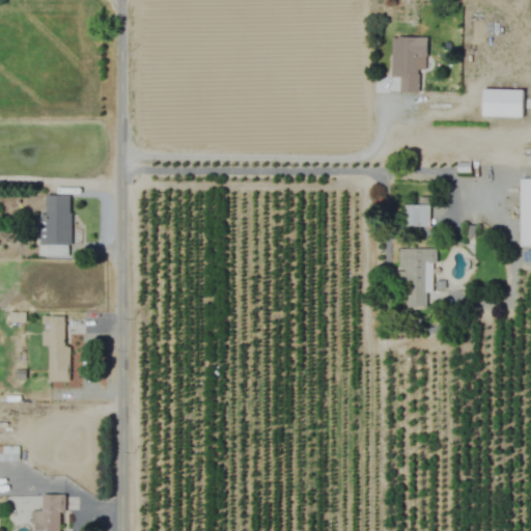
[(399,92),(418,92),(419,70),(425,70),(426,37),(392,37),(391,76),(399,77),(399,92)]
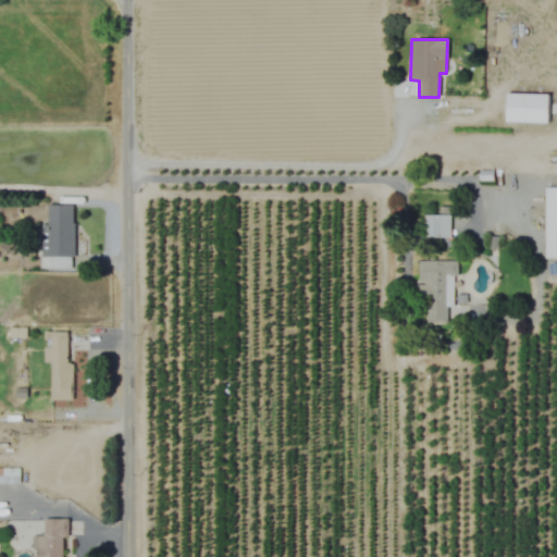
[(548,122),(548,94),(506,94),(506,122),(548,122)]
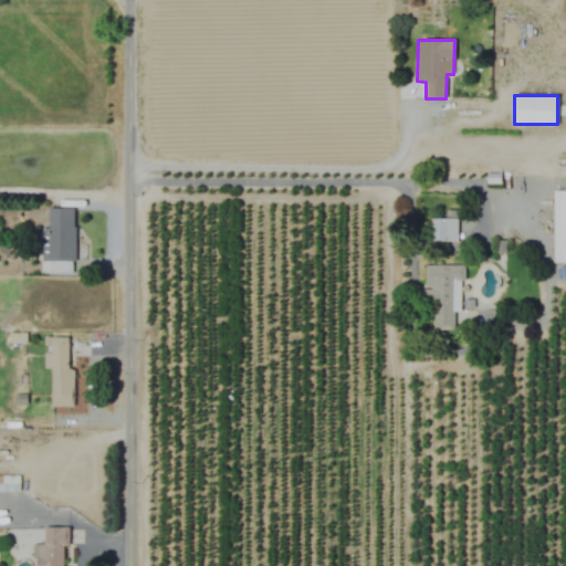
[(555,263),(565,262),(565,189),(555,190),(555,263)]
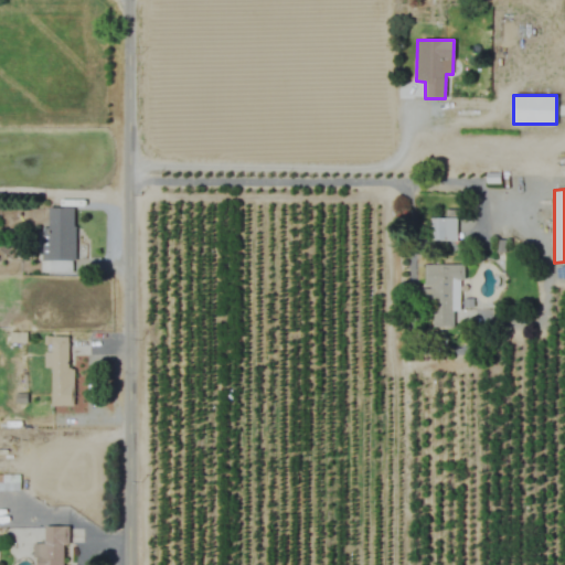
[(73,208),(48,208),(48,227),(42,227),(42,262),(49,262),(49,273),(74,273),(73,208)]
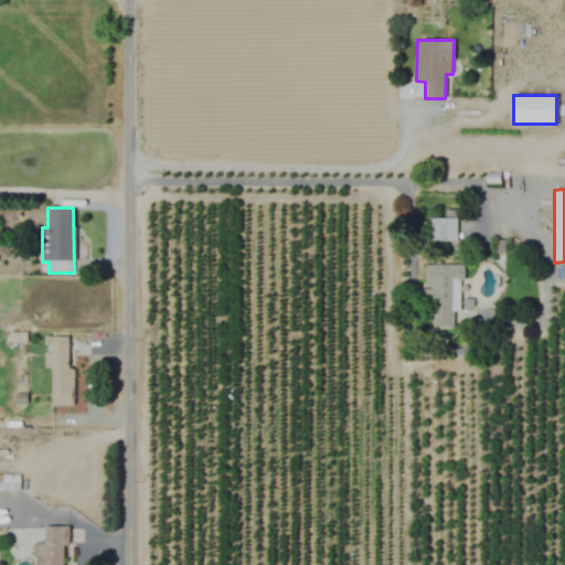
[(429,219),(429,241),(457,241),(457,219),(429,219)]
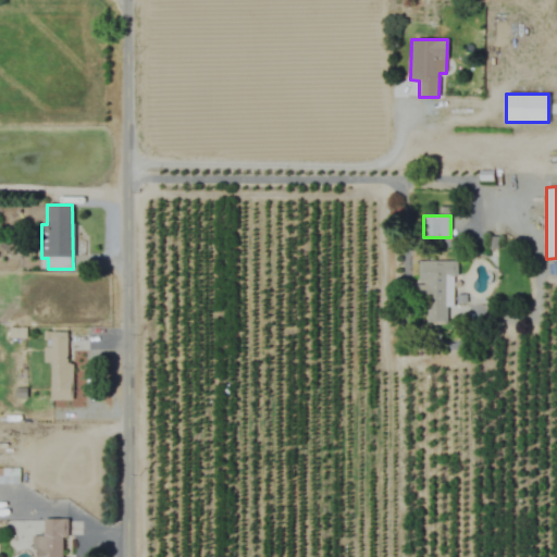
[(421,324),(450,324),(450,260),(421,260),(421,324)]
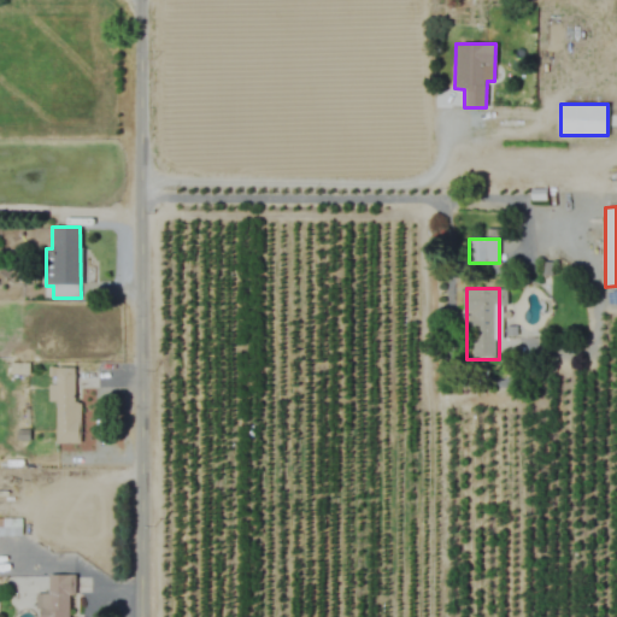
[(56,403),(56,445),(78,445),(78,368),(53,368),(54,385),(48,385),(48,403),(56,403)]
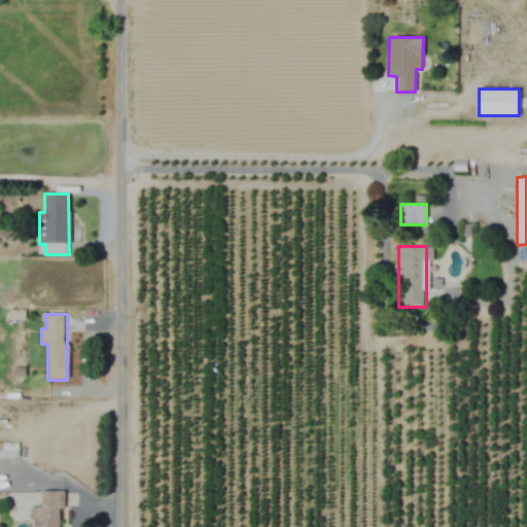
[(36,506),(35,526),(62,526),(63,491),(41,491),(40,506),(36,506)]
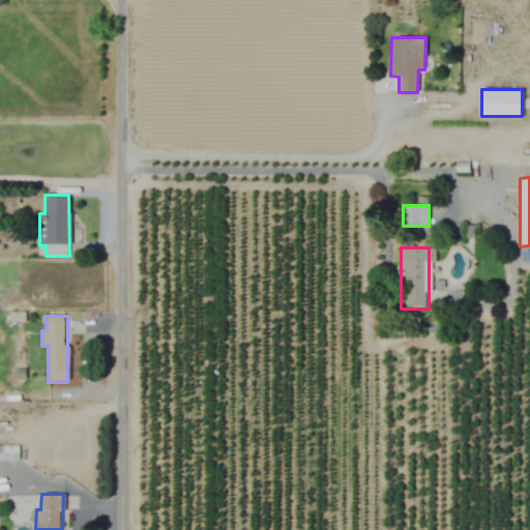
All buildings are outlined.
